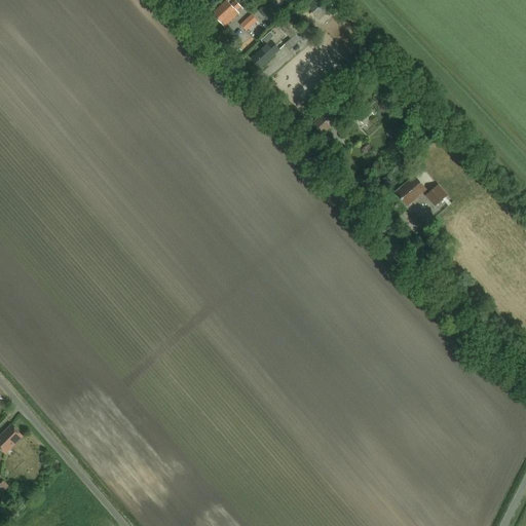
[(236,10),(241,6),(236,0),(232,3),(229,0),(227,0),(214,12),(216,14),(214,16),(224,27),(239,13),(236,10)]
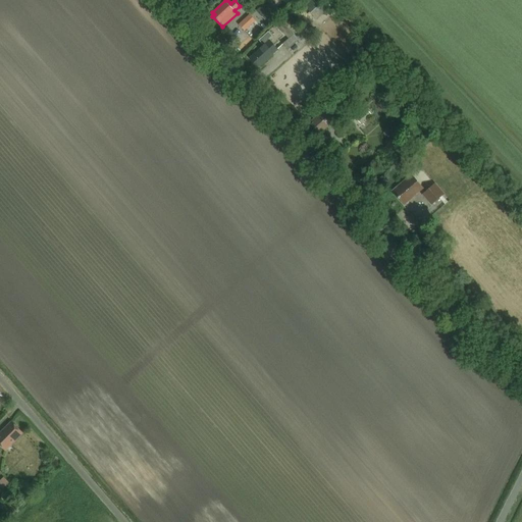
[(316,18),(328,7),(321,0),(311,0),(305,6),(316,18)]
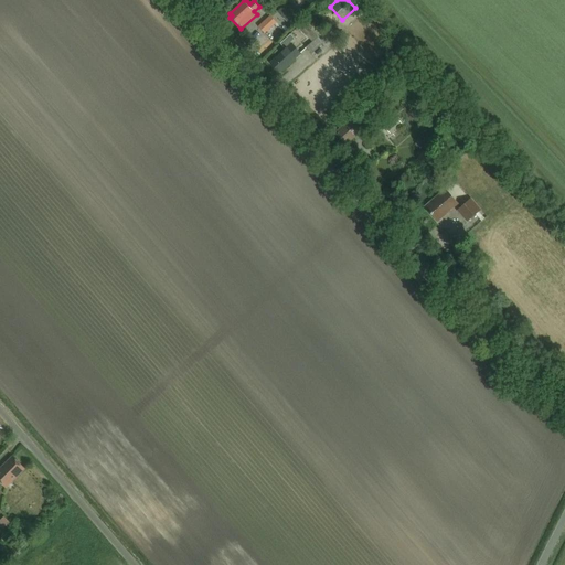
[(287,22),(300,10),(294,3),(290,6),(288,2),(278,12),(287,22)]
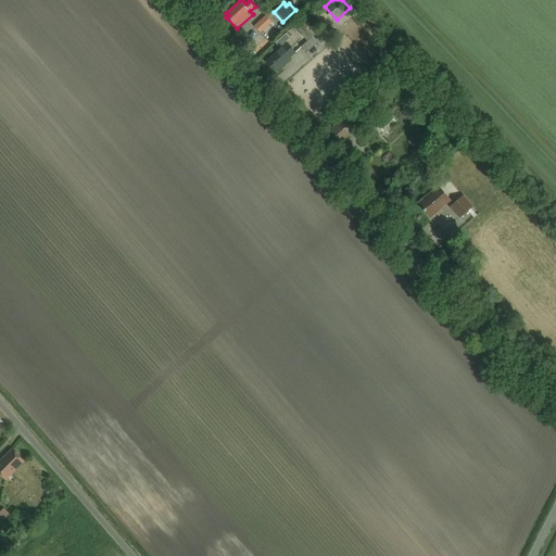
[(261,33),(273,23),(266,15),(254,26),(261,33)]
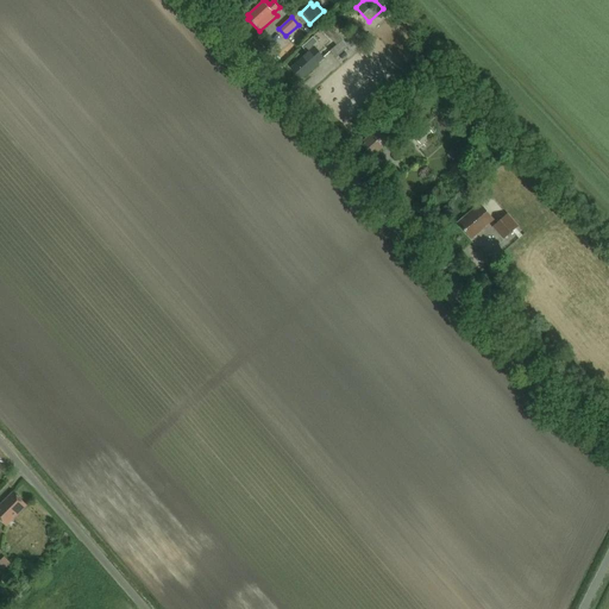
[(307,55),(292,67),(301,77),(324,57),(314,45),(318,42),(313,37),(309,41),(302,46),(308,52),(307,55)]
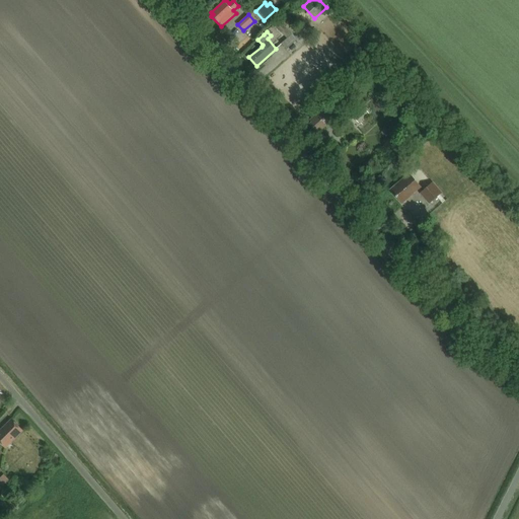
[(281,45),(286,50),(297,41),(292,34),(281,45)]
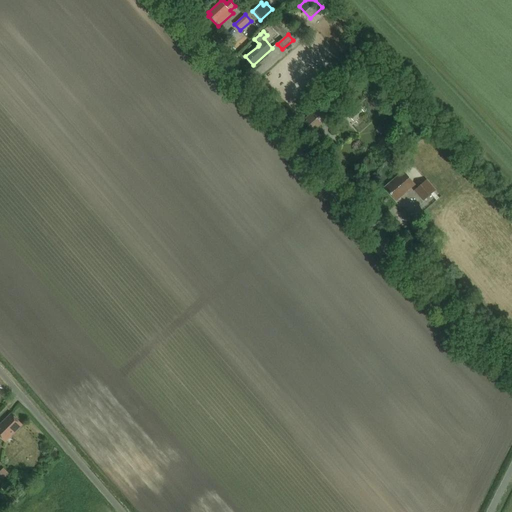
[(337,113),(342,118),(352,109),(347,104),(337,113)]
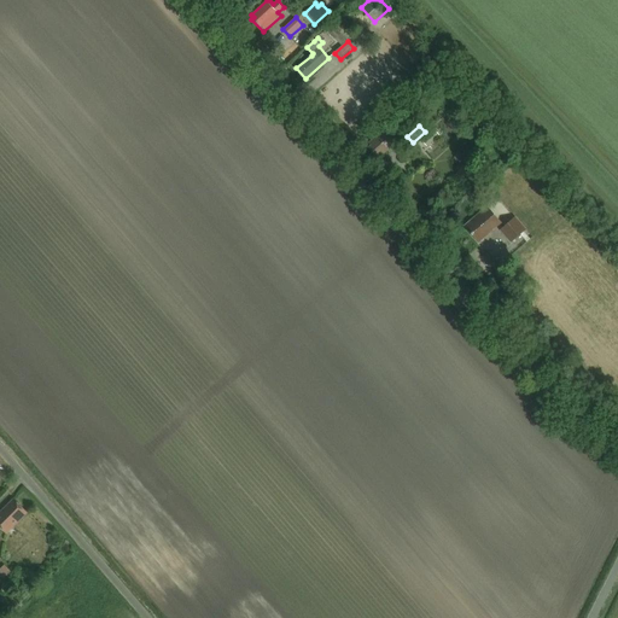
[(371,146),(368,149),(377,156),(378,153),(380,156),(398,139),(386,127),(369,144),(371,146)]
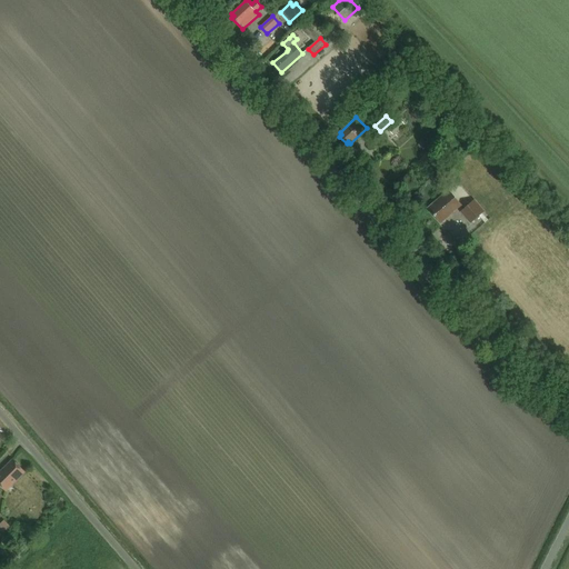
[(388,130),(393,136),(405,125),(400,119),(388,130)]
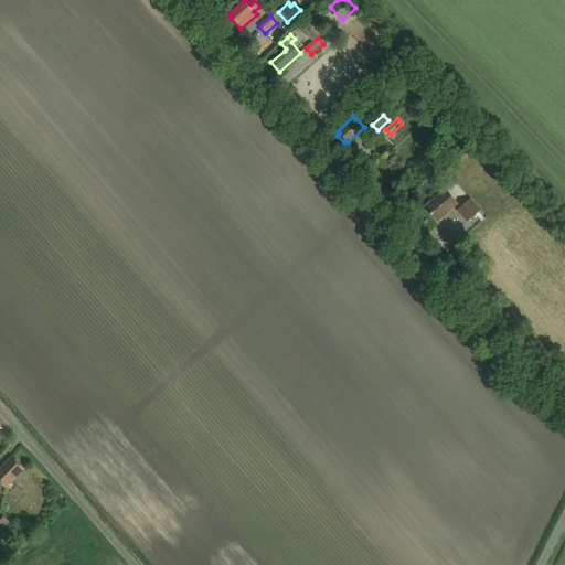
[(434,200),(426,206),(437,220),(457,203),(446,189),(434,200)]
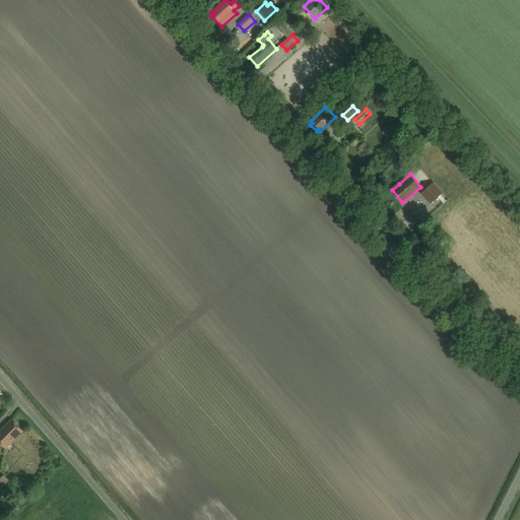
[(444,192),(434,182),(420,193),(431,204),(444,192)]
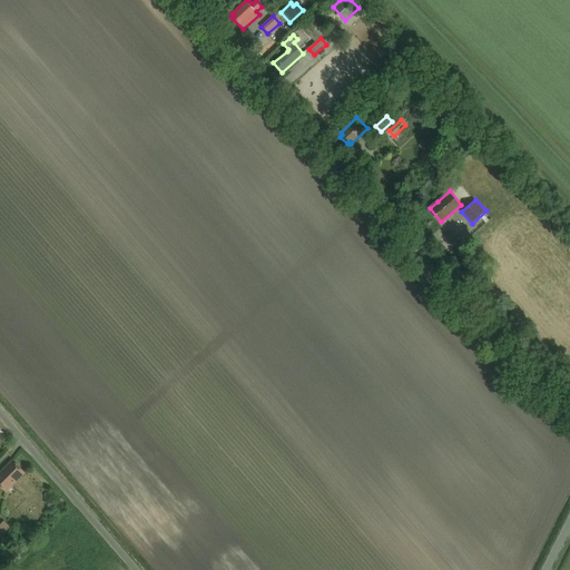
[(452,236),(468,235),(467,225),(452,226),(452,236)]
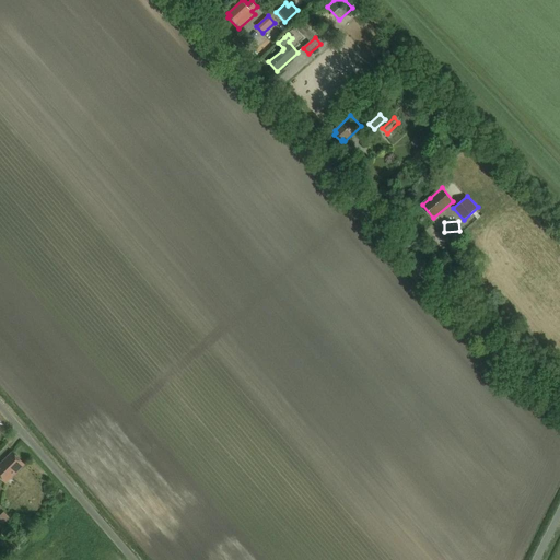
[(14,453),(0,466),(0,476),(8,483),(26,465),(14,453)]
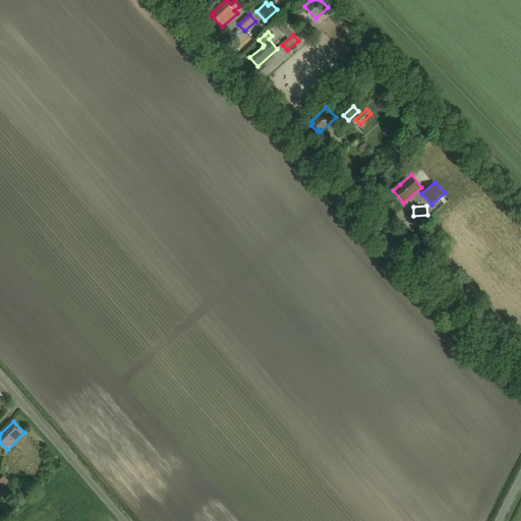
[(5,475),(0,478),(0,482),(4,487),(10,482),(5,475)]
